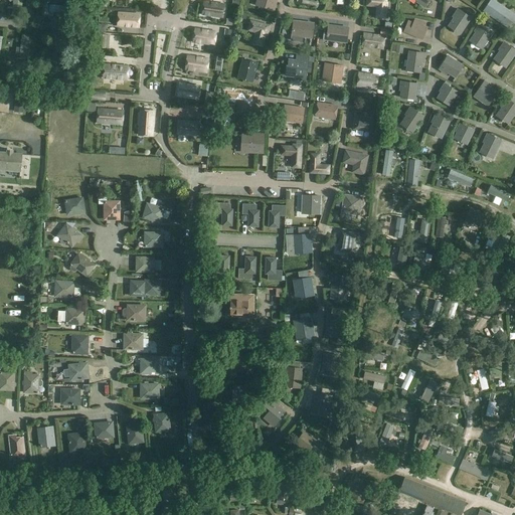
[(258,0),(255,6),(274,10),(276,0),(258,0)]
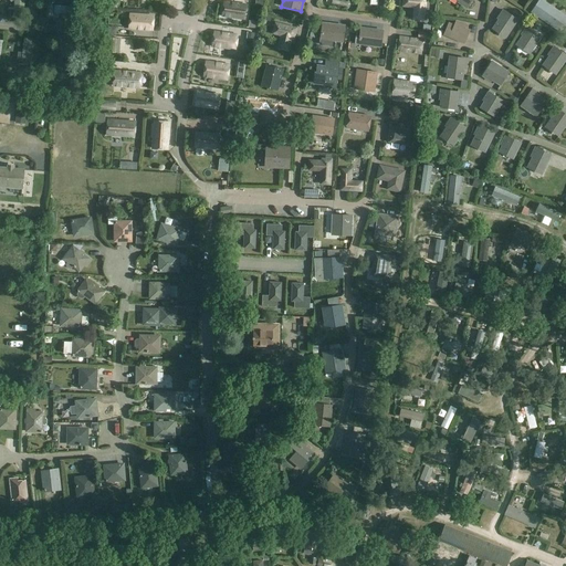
[(426,0),(402,0),(402,8),(415,9),(413,20),(425,21),(426,0)]
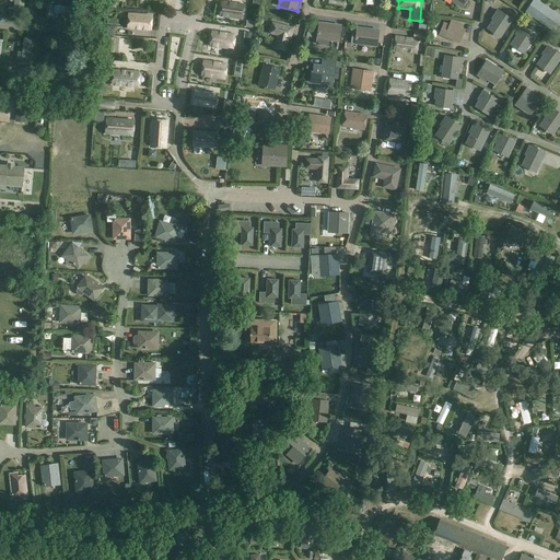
[(559,15),(536,0),(533,0),(525,12),(559,35),(559,15)]
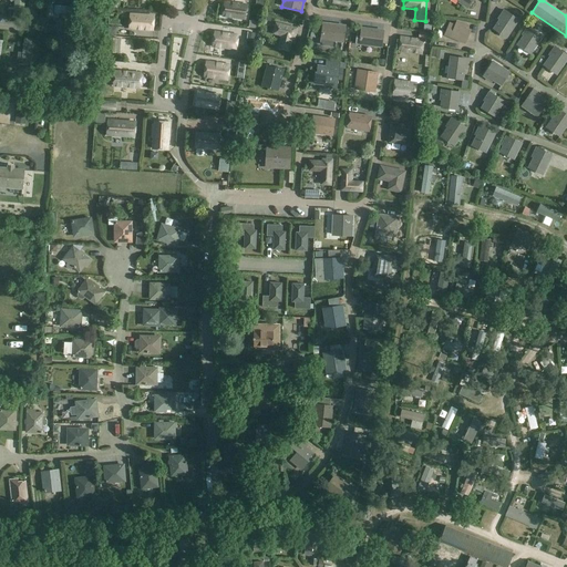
[(225,2),(223,17),(245,20),(247,6),(225,2)]
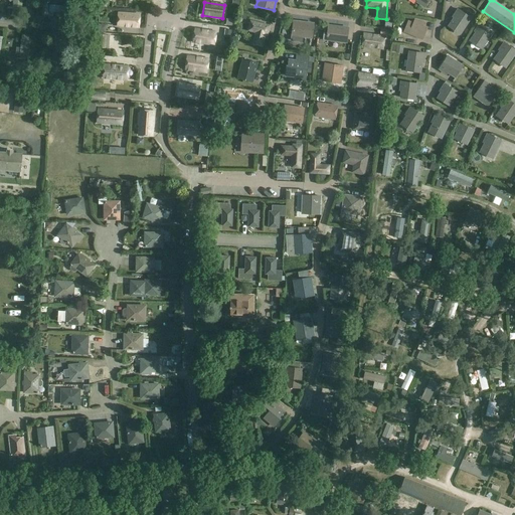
[(456,14),(448,26),(454,29),(454,28),(461,33),(471,18),(458,9),(455,13),(456,14)]
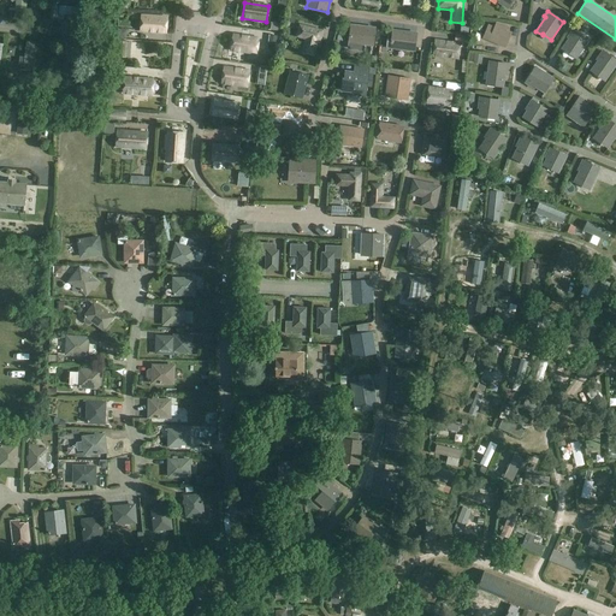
[(142,16),(141,31),(165,33),(166,17),(142,16)]
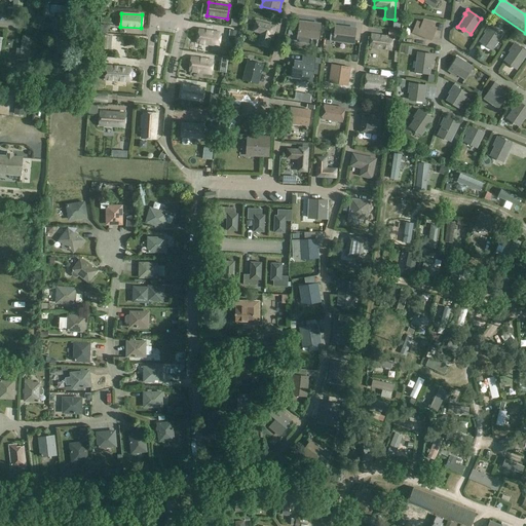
[(213,17),(212,27),(231,30),(233,21),(213,17)]
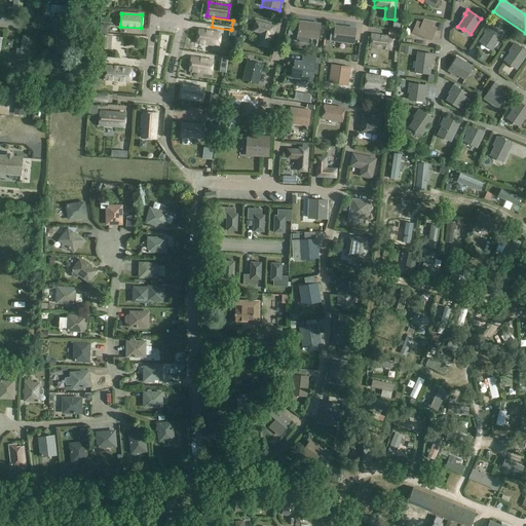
[(417,22),(412,33),(430,41),(436,29),(433,28),(434,24),(423,20),(422,24),(417,22)]
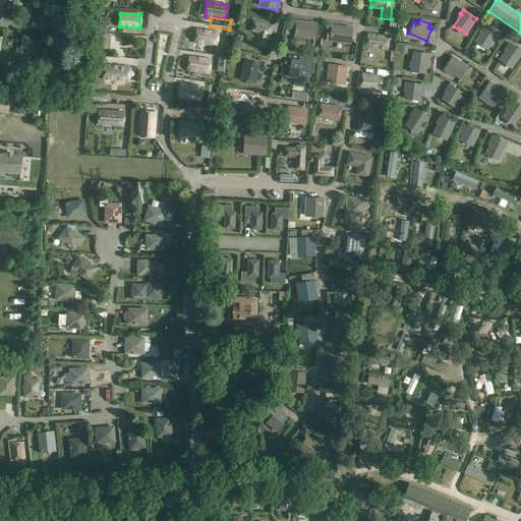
[(500,23),(495,20),(491,25),(497,29),(500,23)]
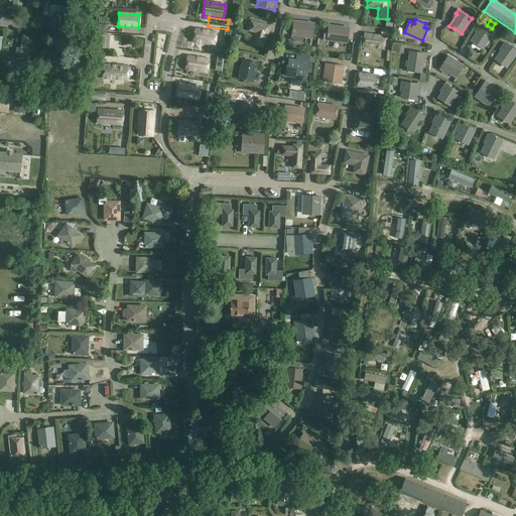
[(294,21),(292,36),(311,38),(313,24),(294,21)]
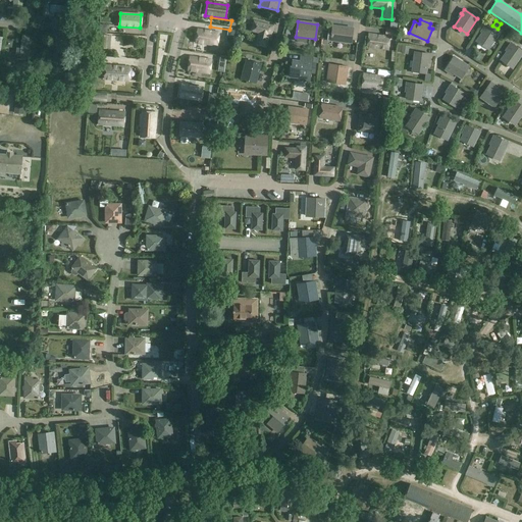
[(254,22),(252,31),(260,33),(257,45),(265,47),(268,35),(270,36),(272,28),(254,22)]
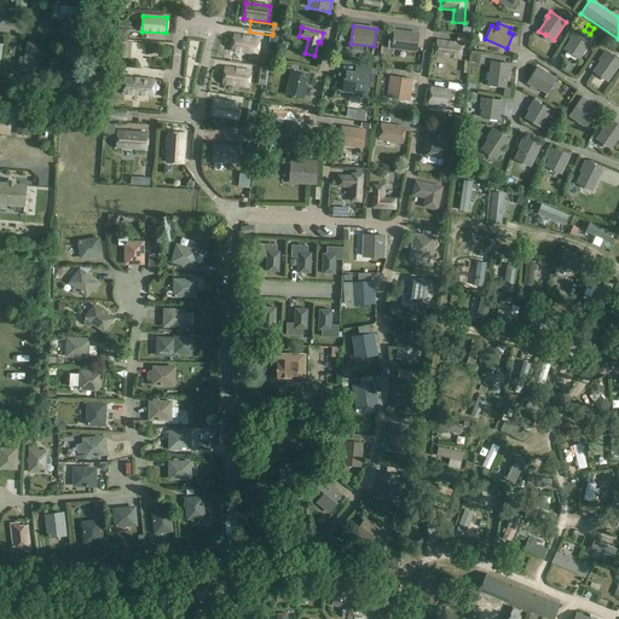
[(574,35),(565,48),(571,53),(572,52),(580,57),(591,39),(576,28),(572,34),(574,35)]
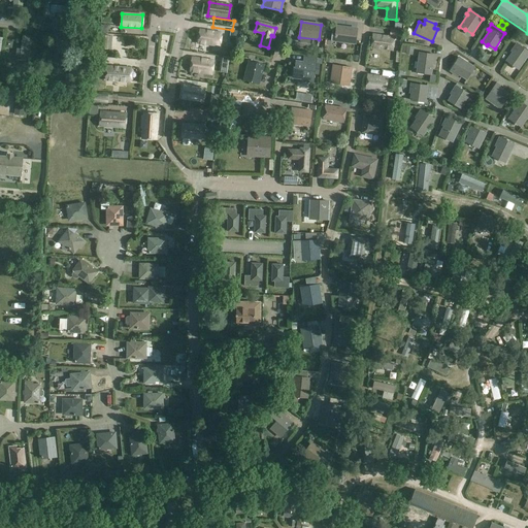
[(337,27),(335,41),(355,43),(357,29),(337,27)]
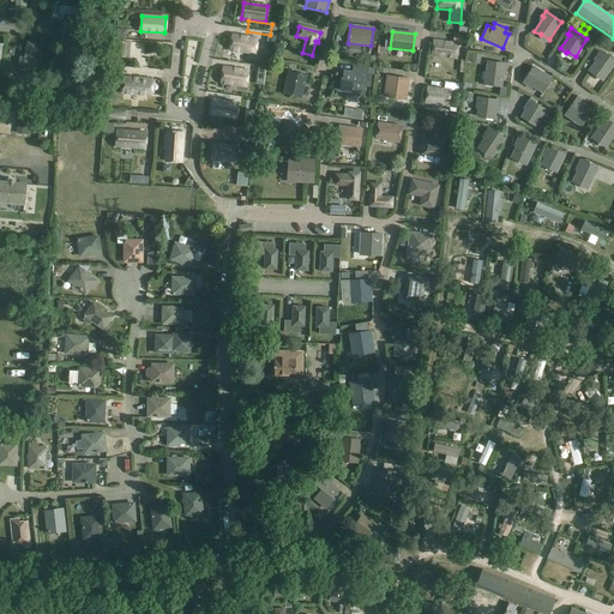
[(233,35),(230,50),(254,54),(257,38),(233,35)]
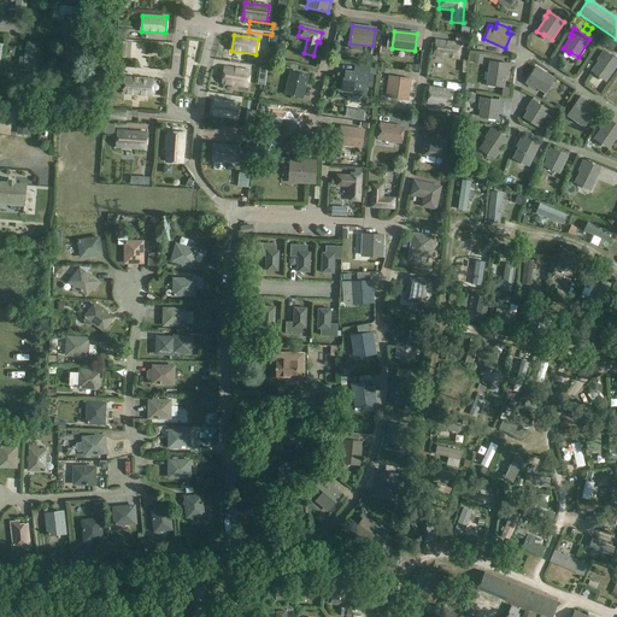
[(462,41),(435,37),(433,56),(459,59),(462,41)]
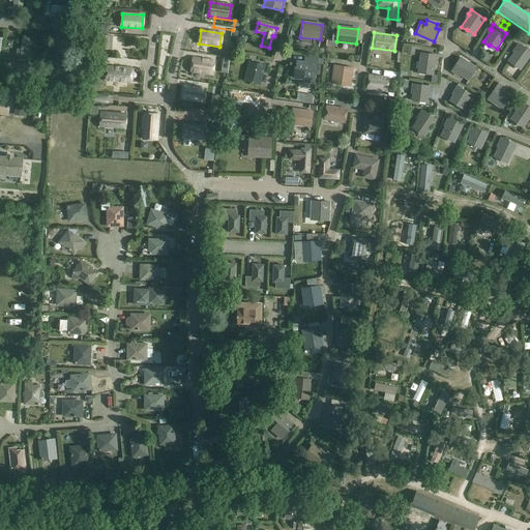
[(54,34),(53,40),(67,41),(66,50),(74,51),(74,42),(75,35),(54,34)]
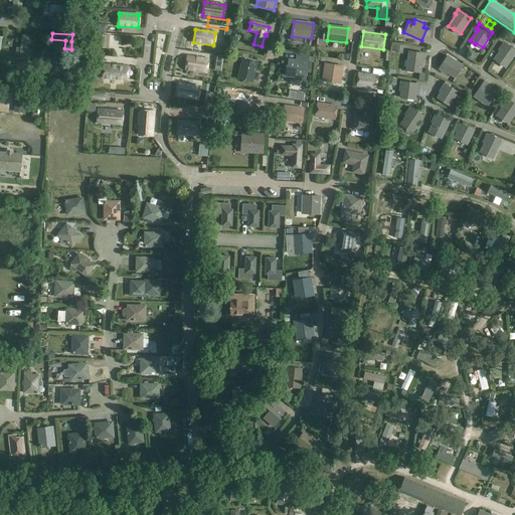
[(22,34),(19,58),(26,59),(29,35),(22,34)]
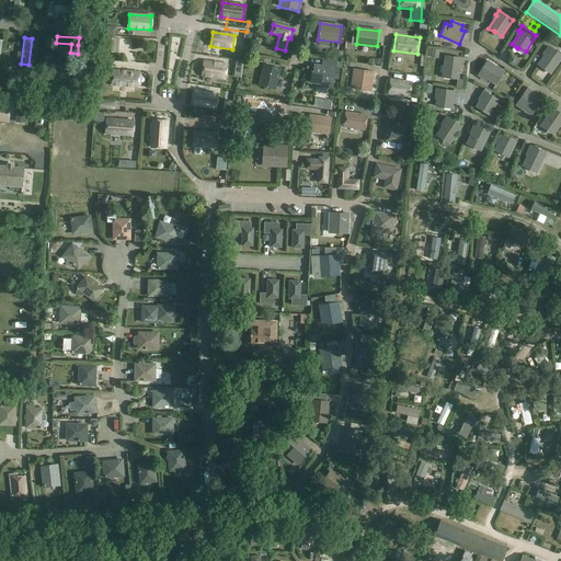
[(242,37),(241,46),(256,48),(258,39),(242,37)]
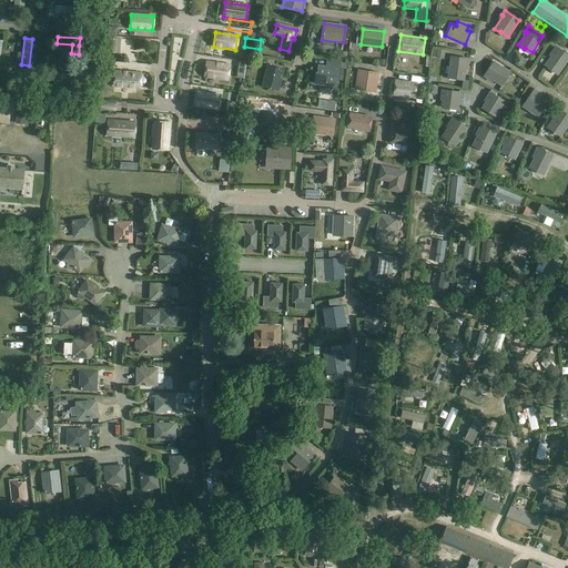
[(324,42),(324,52),(347,53),(348,43),(324,42)]
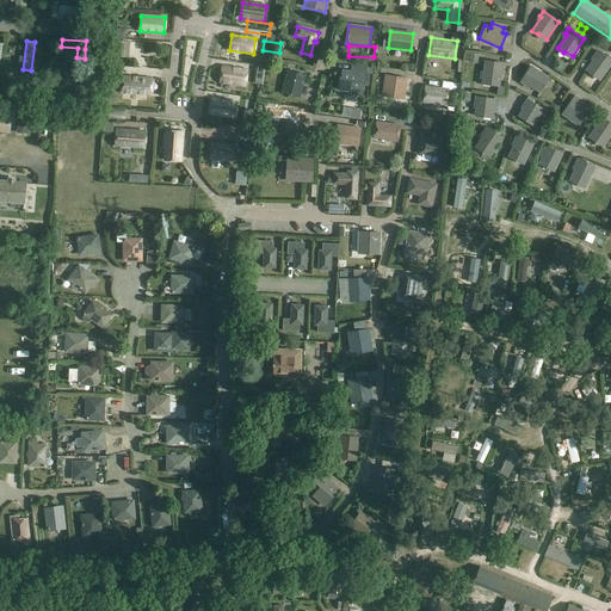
[(596,57),(586,71),(592,75),(593,73),(600,79),(610,63),(610,60),(598,50),(594,56),(596,57)]
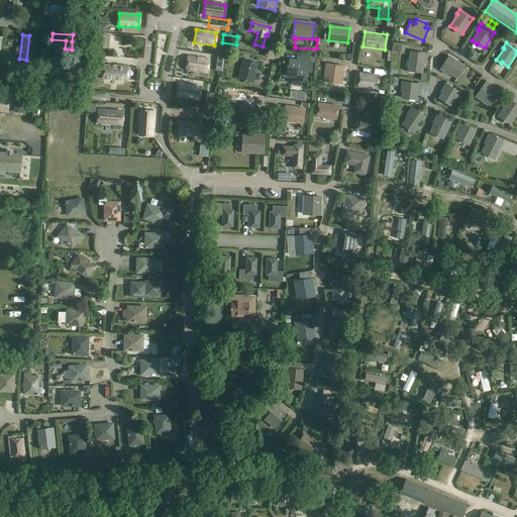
[(200,44),(198,52),(218,56),(219,48),(200,44)]
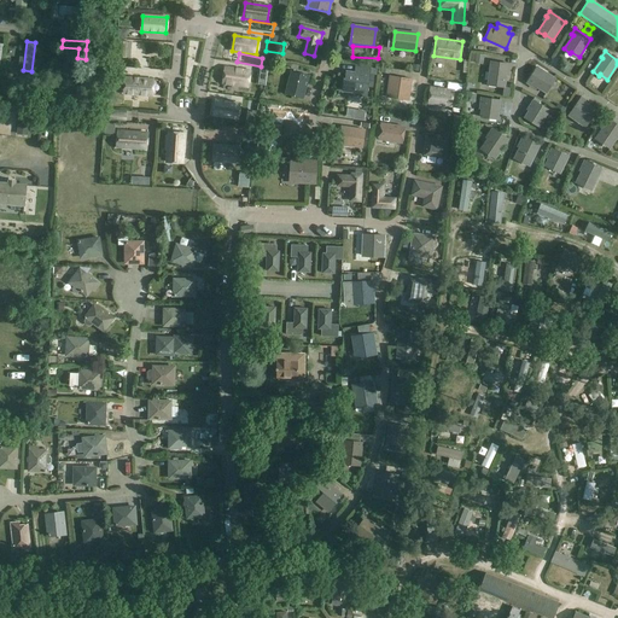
[(483,64),(484,56),(472,53),(471,63),(483,64)]
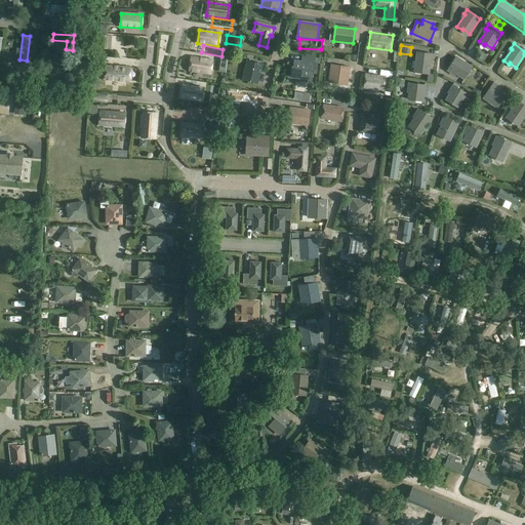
[(417,52),(414,71),(422,72),(422,73),(429,74),(431,59),(432,61),(433,54),(417,52)]
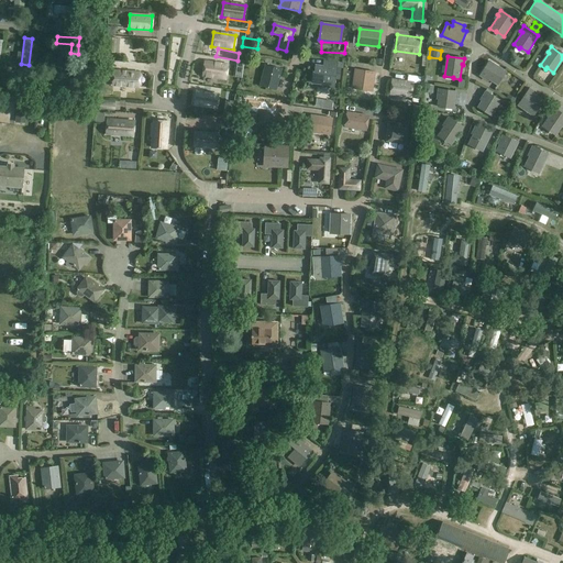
[(484,79),(486,77),(497,85),(506,72),(494,64),(489,61),(479,76),(484,79)]
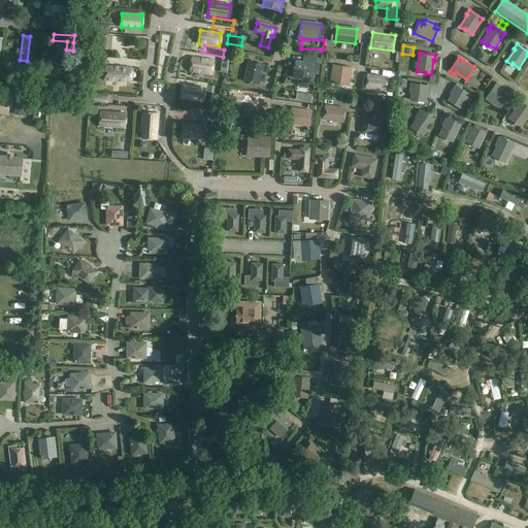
[(192,58),(190,71),(211,74),(213,61),(192,58)]
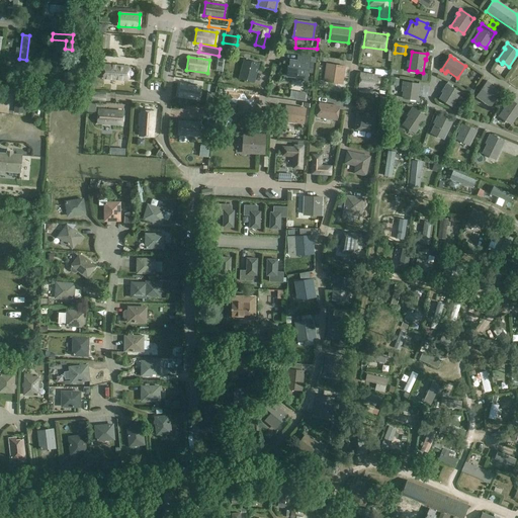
[(254,83),(260,62),(246,58),(240,79),(254,83)]
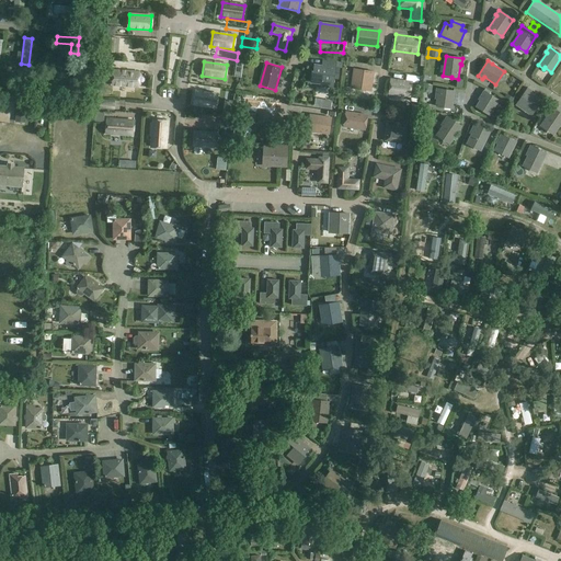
[(312,72),(312,82),(322,83),(322,82),(333,83),(335,68),(315,66),(313,72),(312,72)]
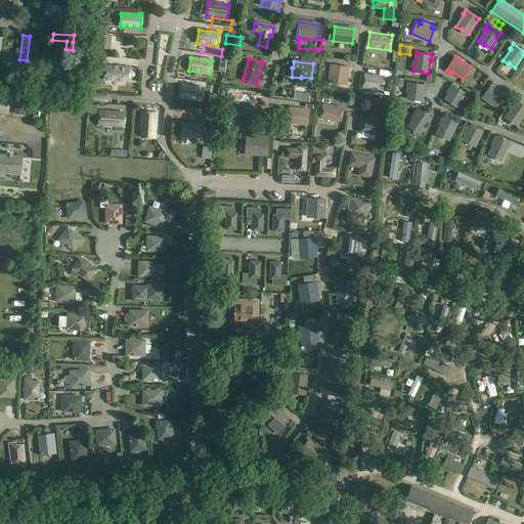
[(331,64),(329,83),(346,85),(349,68),(331,64)]
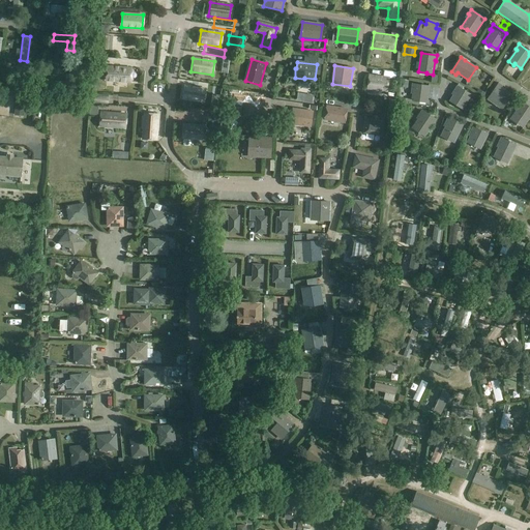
[(107,66),(106,80),(126,82),(127,68),(107,66)]
